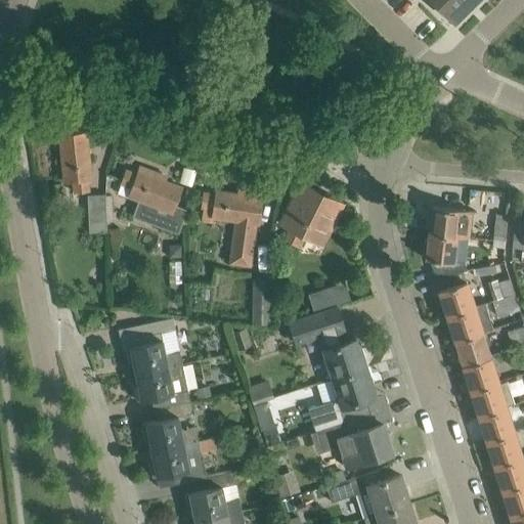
[(462,0),(434,0),(452,19),(467,5),(462,0)]
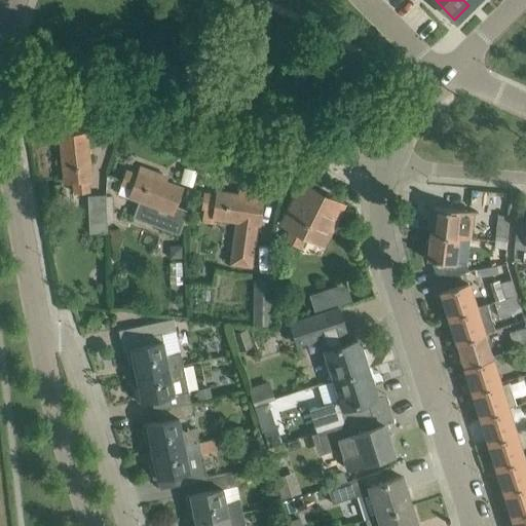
[(87,179),(90,179),(85,133),(60,136),(65,181),(73,180),(74,191),(88,190),(87,179)]
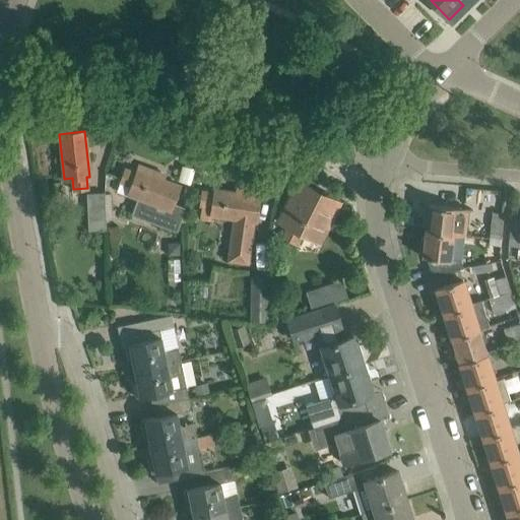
[(135,210),(150,215),(148,220),(177,231),(185,207),(173,203),(180,185),(157,178),(159,173),(138,165),(135,173),(125,169),(120,182),(121,183),(118,192),(127,195),(128,194),(140,198),(135,210)]
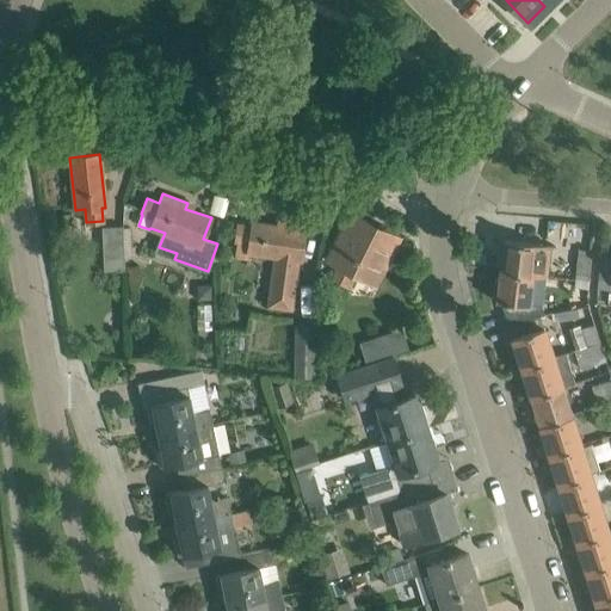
[(333,248),(340,252),(334,264),(338,265),(332,277),(347,285),(353,273),(362,277),(369,264),(382,271),(400,236),(358,216),(350,233),(343,228),(333,248)]
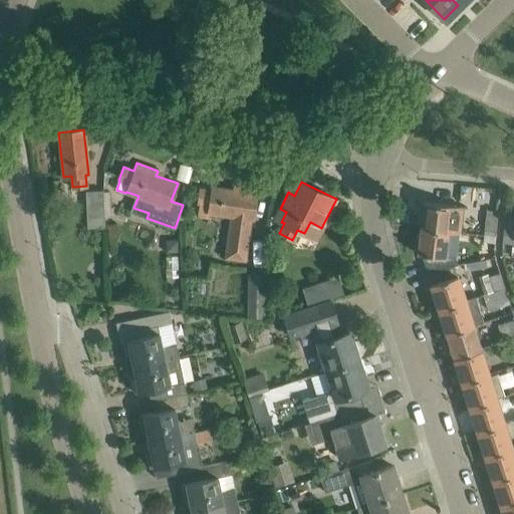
[(226,257),(245,259),(251,218),(252,217),(257,189),(241,187),(241,191),(212,187),(211,190),(200,188),(198,203),(200,203),(198,216),(208,217),(209,212),(232,216),(226,257)]
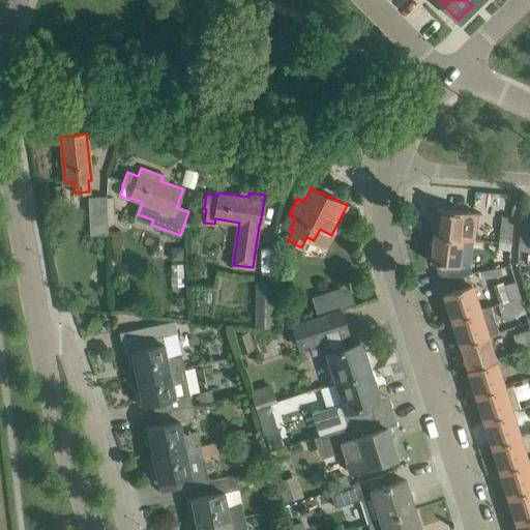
[(478,194),(477,205),(484,206),(489,203),(490,196),(478,194)]
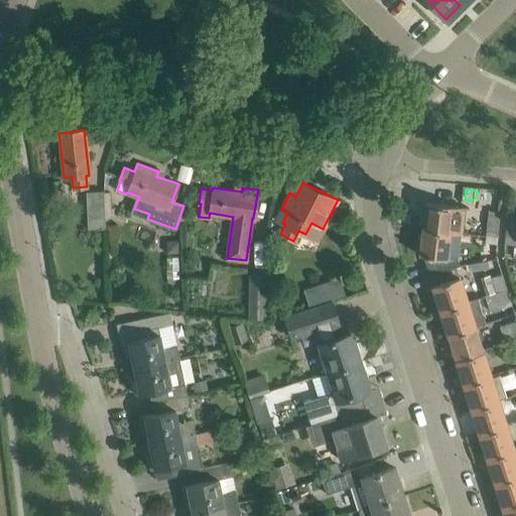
[(86,191),(88,228),(105,227),(103,190),(86,191)]
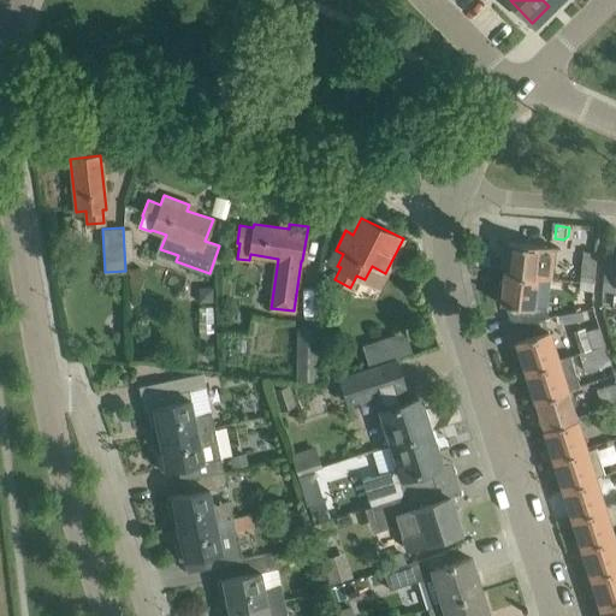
[(551,279),(552,271),(555,247),(507,242),(503,273),(537,278),(537,277),(551,279)]
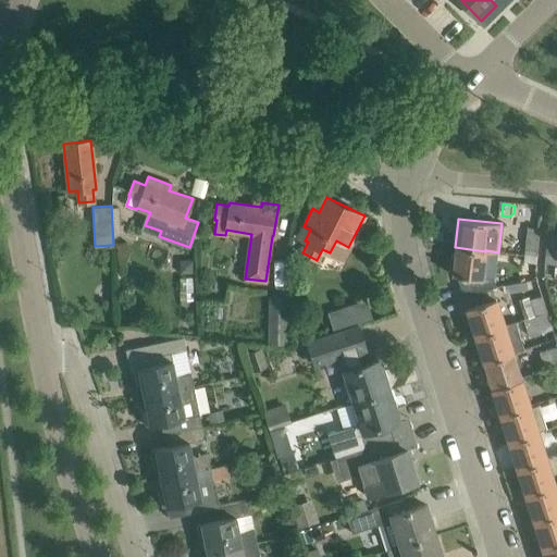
[(537,246),(540,229),(527,227),(525,245),(537,246)]
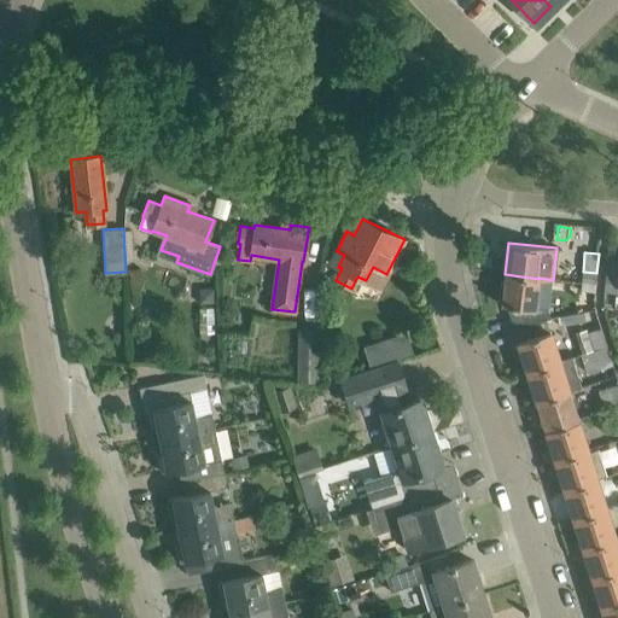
[(583,272),(581,290),(595,291),(596,273),(583,272)]
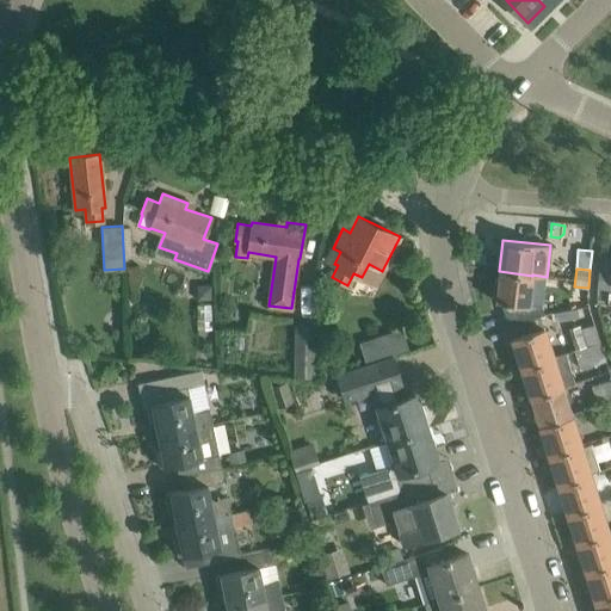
[(499,271),(495,301),(503,302),(503,307),(508,329),(541,319),(539,316),(544,314),(541,304),(529,302),(532,276),(499,271)]
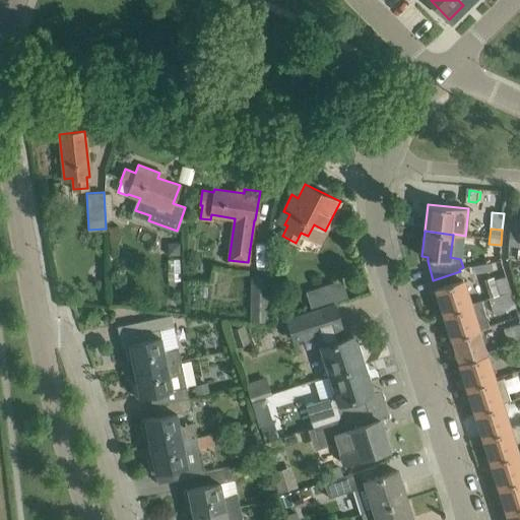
[(509,259),(519,259),(519,240),(511,240),(509,259)]
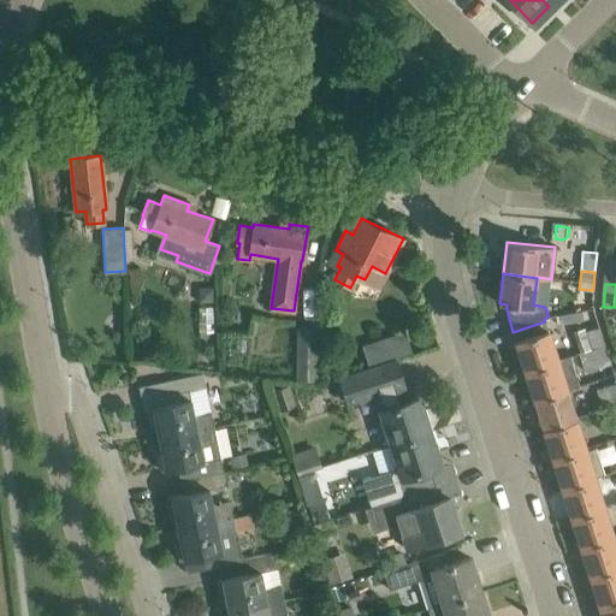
[(582,311),(560,315),(561,325),(584,320),(582,311)]
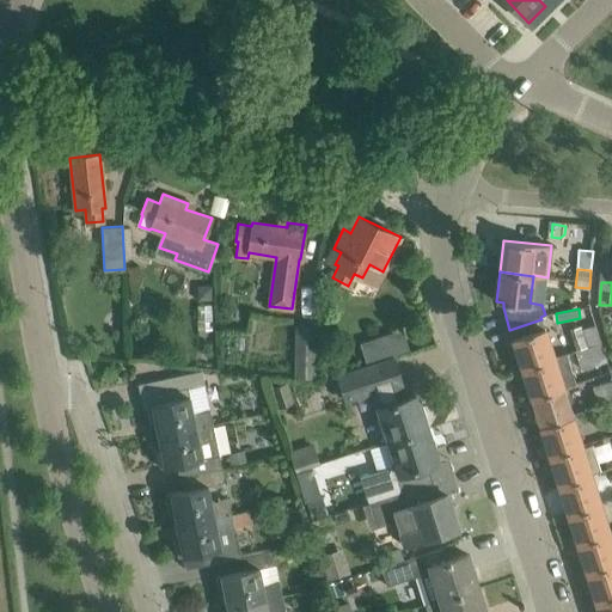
[(587,347),(601,342),(595,324),(581,330),(587,347)]
